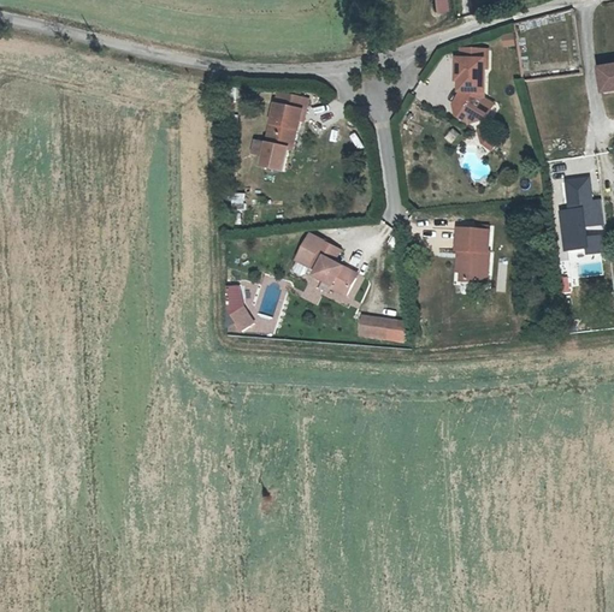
[(500,24),(502,45),(517,43),(514,23),(500,24)]
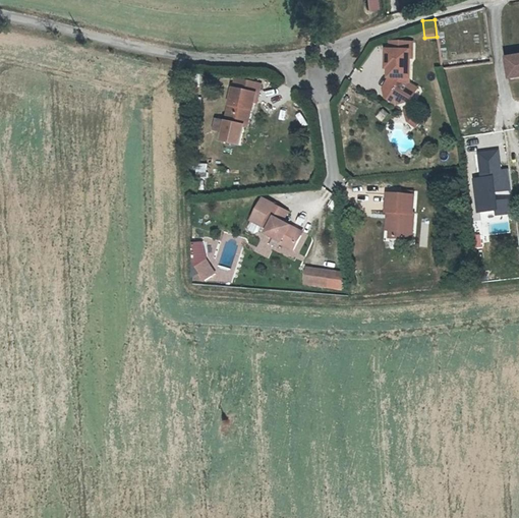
[(384,97),(395,103),(400,95),(407,82),(408,80),(409,55),(412,55),(412,40),(390,39),(390,54),(387,54),(387,63),(390,64),(389,73),(383,85),(384,97)]
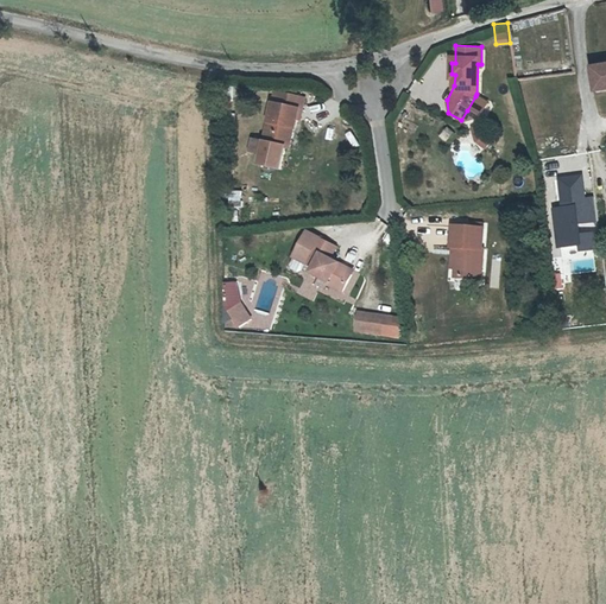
[(605,63),(591,65),(595,90),(605,88),(605,63)]
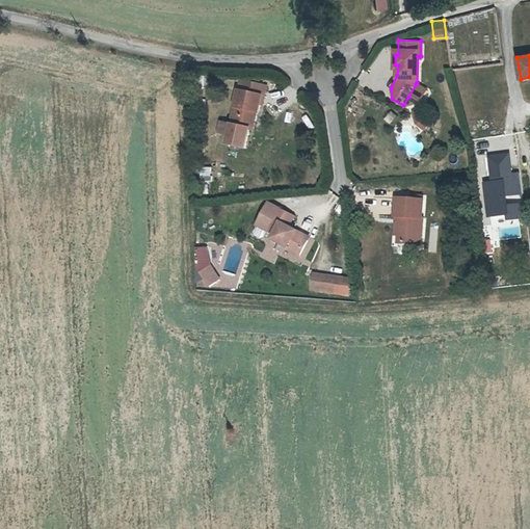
[(215,74),(200,73),(199,86),(214,87),(215,74)]
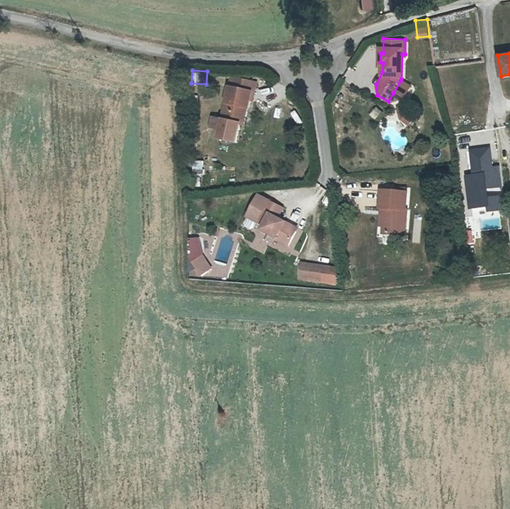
[(257,87),(233,81),(222,123),(213,120),(210,130),(220,132),(217,141),(235,146),(244,110),(248,111),(252,97),(255,97),(257,87)]
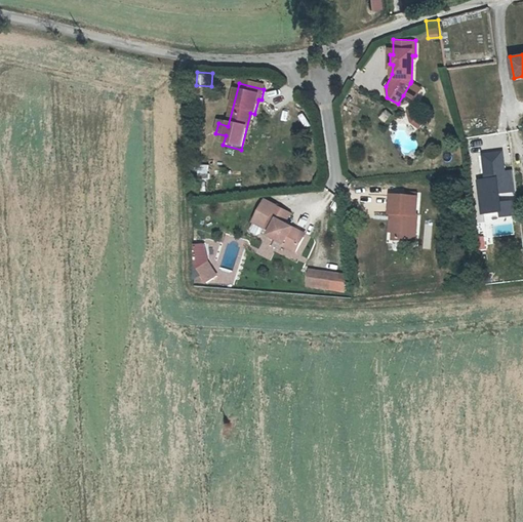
[(423,93),(410,83),(403,95),(415,107),(418,106),(424,97),(423,93)]
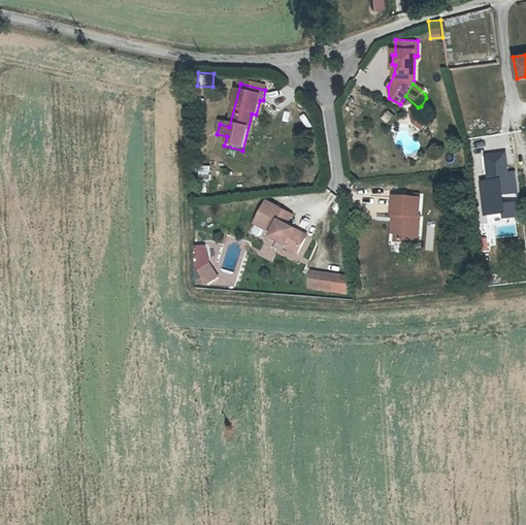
[(419,119),(416,108),(409,109),(414,122),(420,127),(423,123),(419,119)]
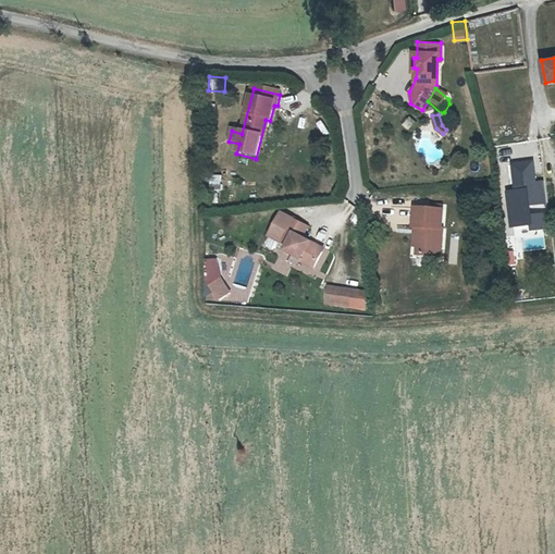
[(530,156),(506,159),(509,187),(504,188),(509,225),(532,222),(529,202),(545,200),(542,179),(533,180),(530,156)]
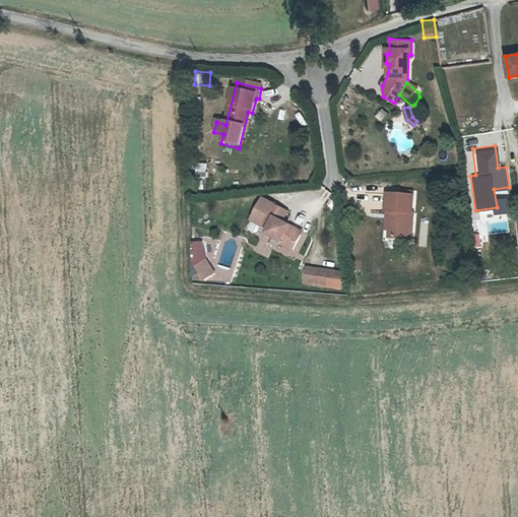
[(406,232),(415,234),(417,206),(415,206),(415,196),(390,194),(388,211),(390,211),(394,211),(392,231),(392,237),(406,239),(406,232)]
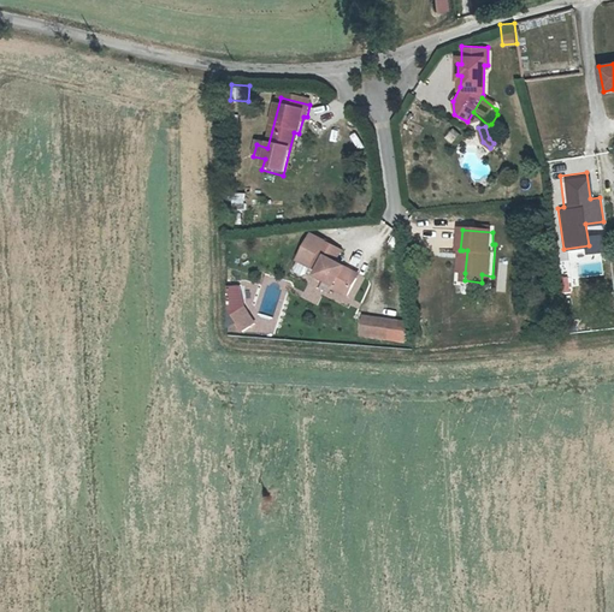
[(331,245),(323,241),(311,235),(294,267),(294,271),(294,272),(296,273),(300,275),(302,275),(305,275),(306,274),(310,267),(318,272),(316,277),(334,286),(331,290),(347,297),(355,280),(344,274),(341,273),(344,267),(336,262),(328,260),(325,257),(331,245)]
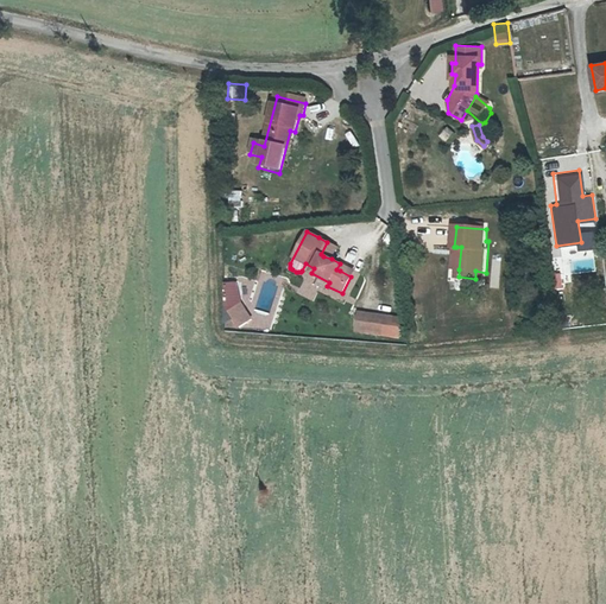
[(323,256),(332,259),(336,247),(327,242),(321,254),(323,256)]
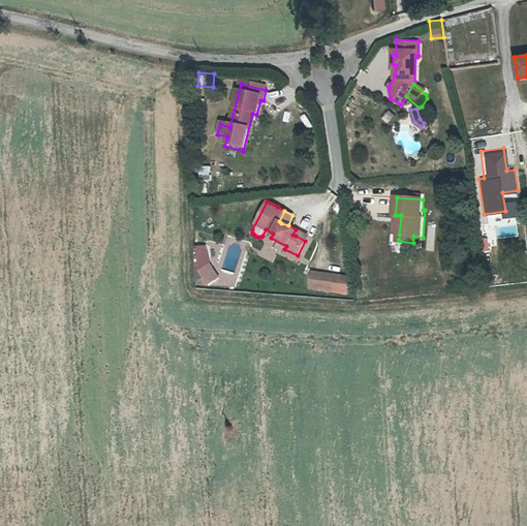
[(296,236),(305,241),(307,236),(296,229),(292,235),(296,236)]
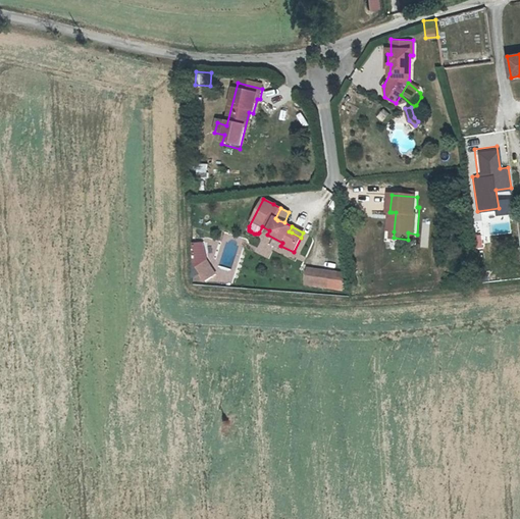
[(204,268),(195,273),(200,282),(211,275),(203,263),(201,264),(204,268)]
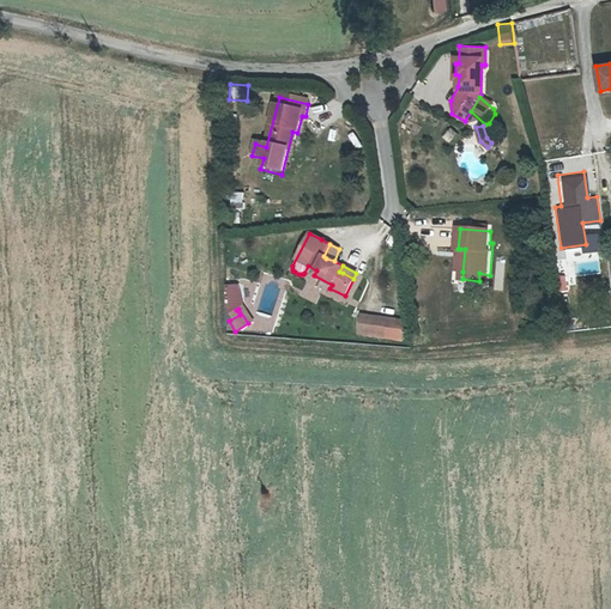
[(240,315),(236,310),(227,317),(229,321),(240,315)]
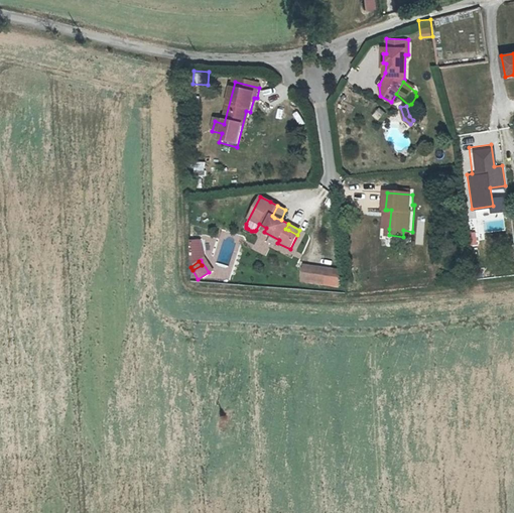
[(329,266),(300,266),(300,275),(328,276),(329,266)]
